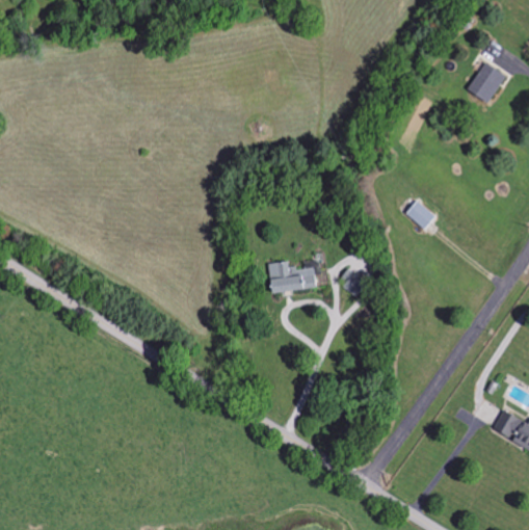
[(490,103),(506,73),(485,61),(469,90),(490,103)]
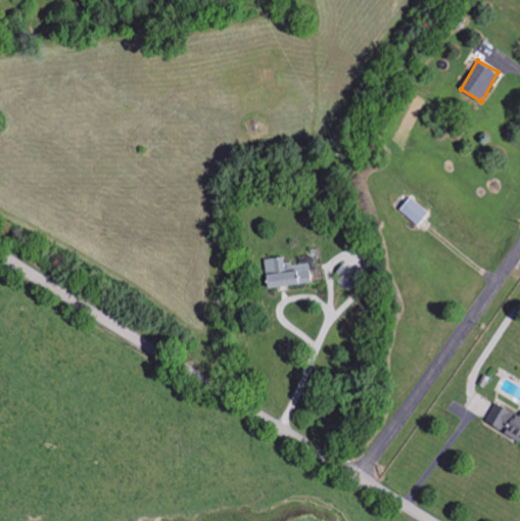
[(399,208),(421,227),(432,215),(410,196),(399,208)]
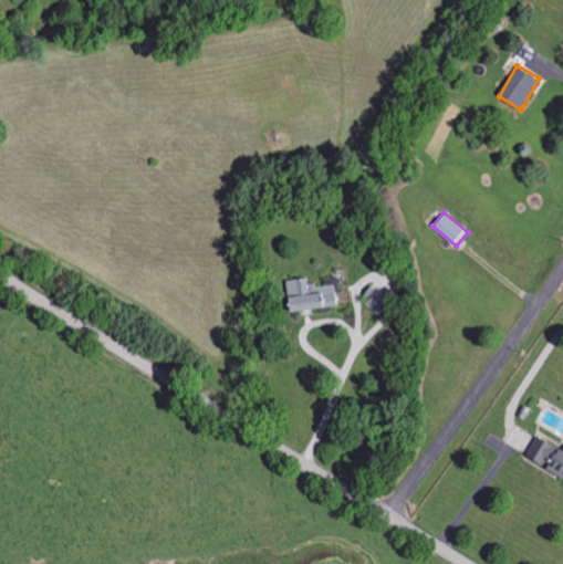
[(284,280),(289,312),(340,305),(337,280),(329,281),(330,283),(310,285),(309,277),(284,280)]
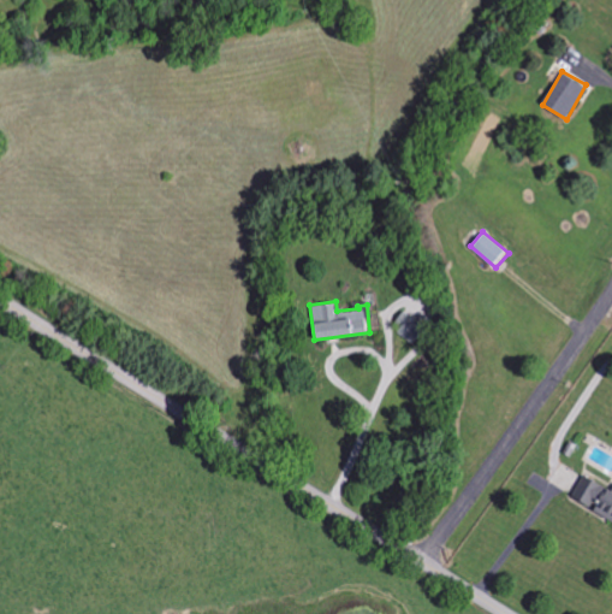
[(422,322),(404,310),(393,324),(411,336),(422,322)]
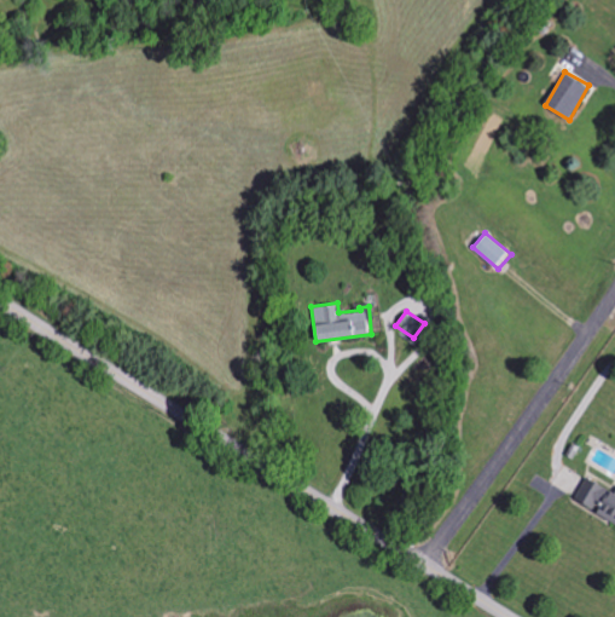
[(614,494),(591,480),(579,503),(614,522),(614,494)]
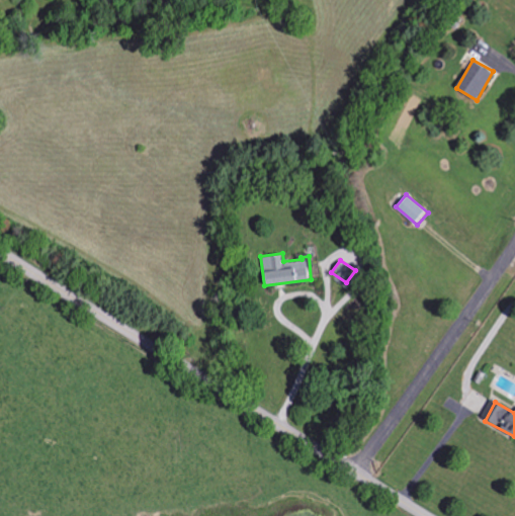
All buildings are outlined.
